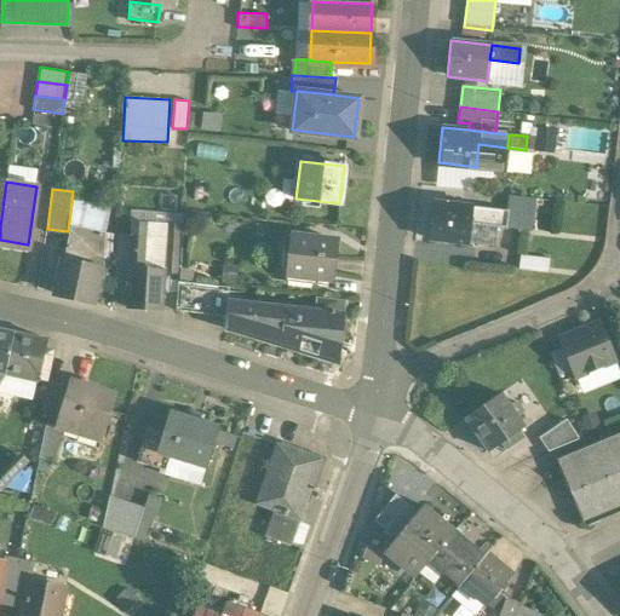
[(507,194),(506,208),(504,225),(530,229),(534,197),(507,194)]
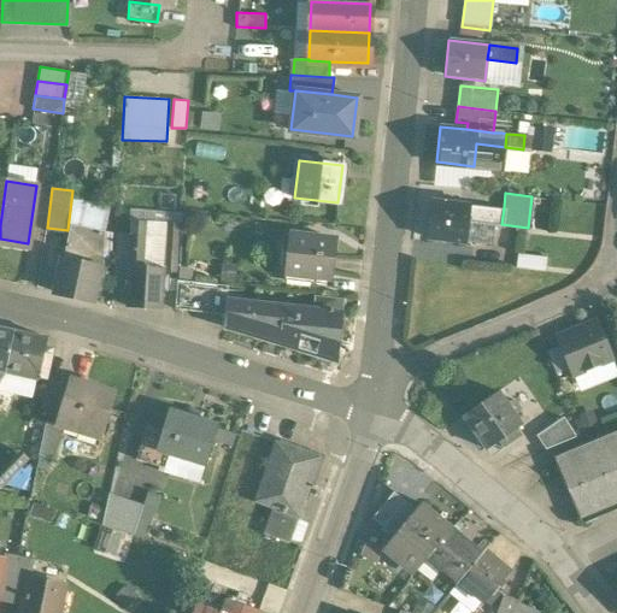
[(469,204),(430,199),(427,236),(464,241),(469,204)]
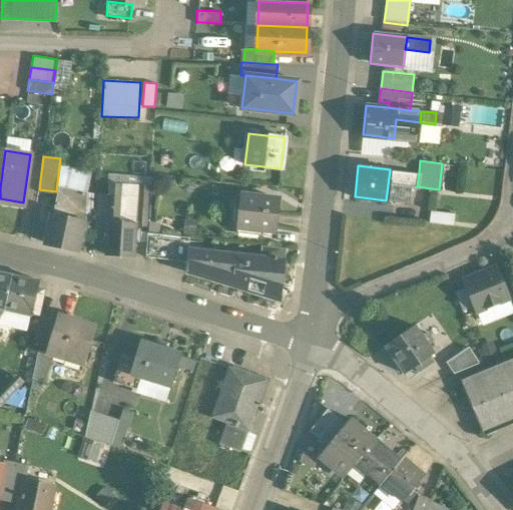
[(419,172),(390,169),(388,183),(417,186),(419,172)]
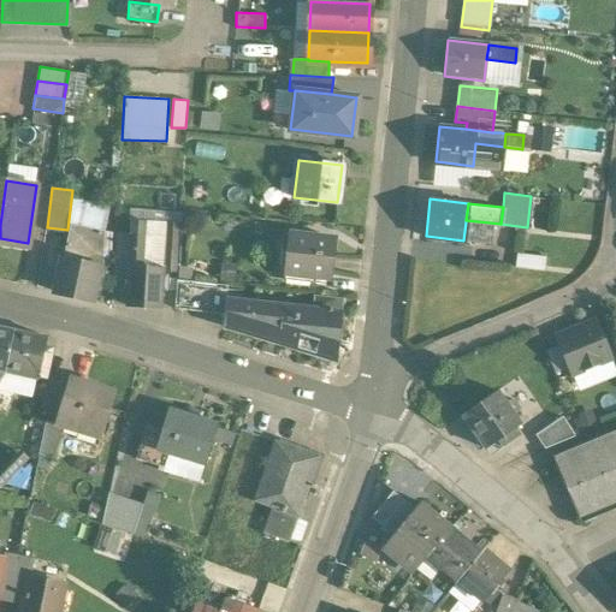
[(146,221),(132,220),(131,242),(144,243),(146,221)]
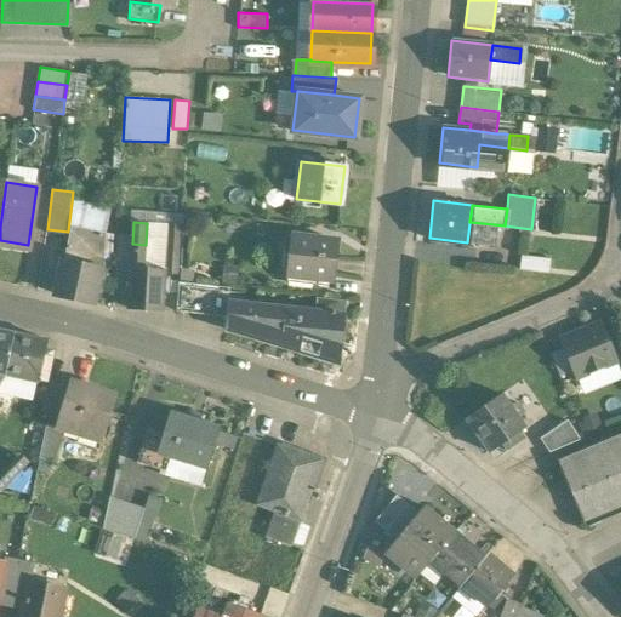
[(183,224),(166,223),(165,250),(181,250),(183,224)]
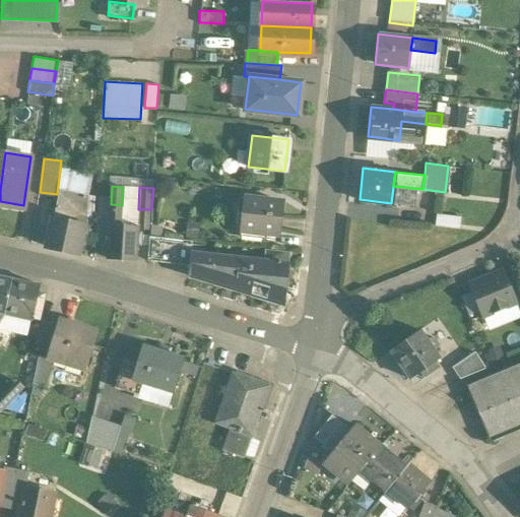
[(86,194),(60,189),(53,218),(84,225),(86,194)]
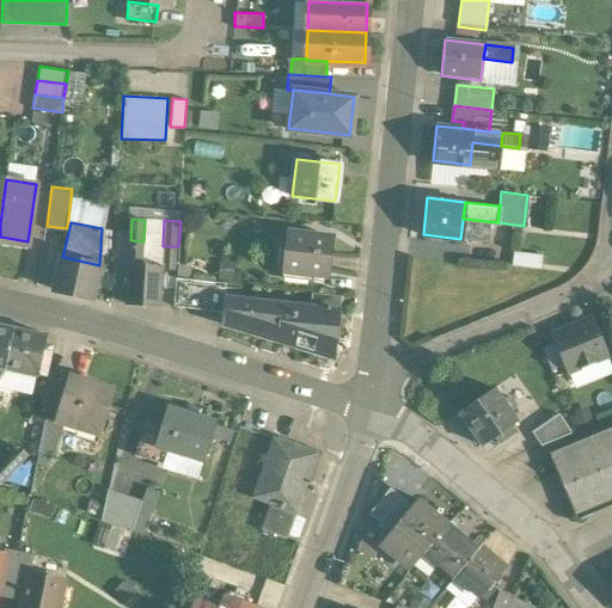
[(331,237),(288,232),(283,266),(310,269),(308,272),(326,275),(331,237)]
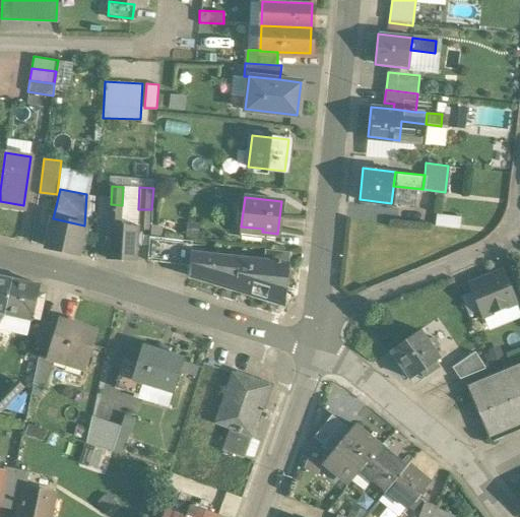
[(122,205),(111,204),(109,221),(109,222),(121,223),(122,205)]
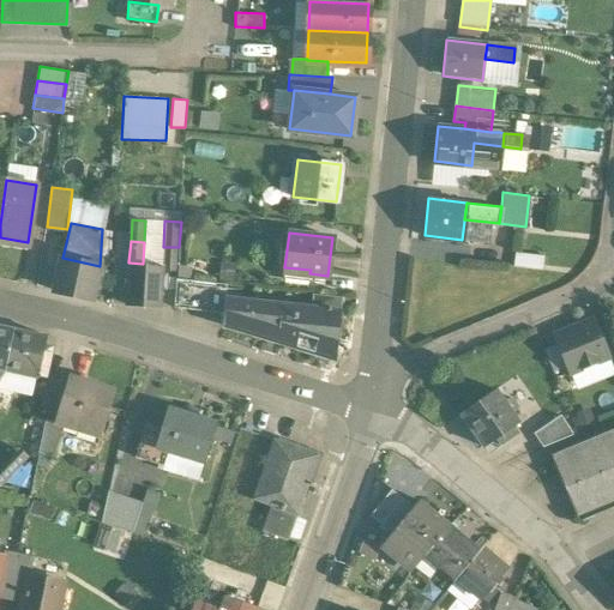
[(512,266),(541,269),(542,254),(513,252),(512,266)]
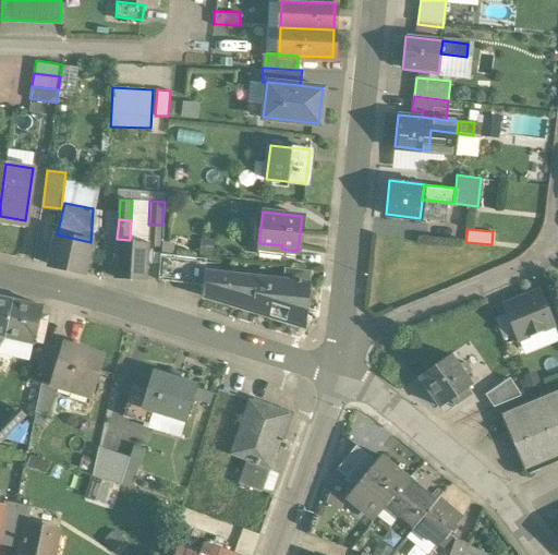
[(91,242),(57,234),(51,264),(83,270),(85,262),(91,263),(95,243),(91,242)]
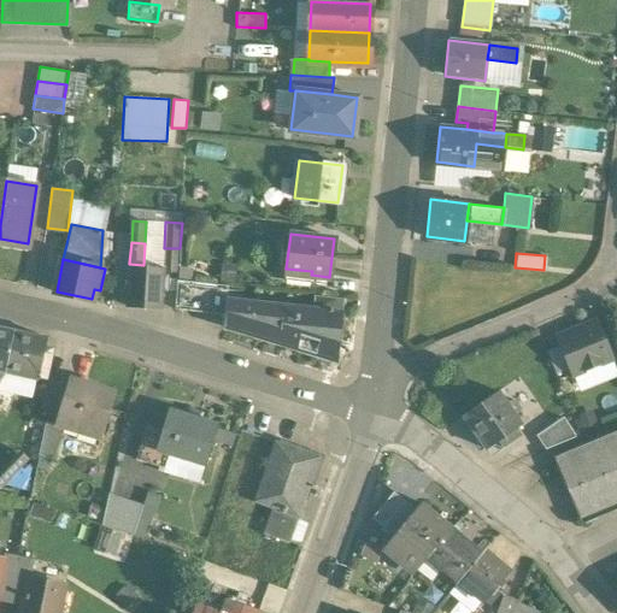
[(129,263),(115,261),(113,289),(128,290),(129,264),(129,263)]
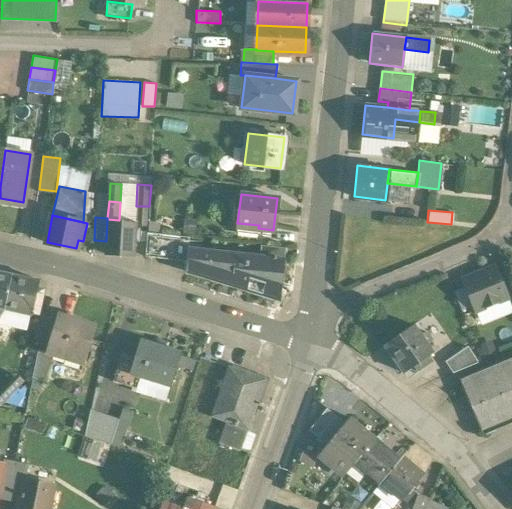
[(119,220),(107,219),(106,241),(105,253),(133,255),(135,221),(119,220)]
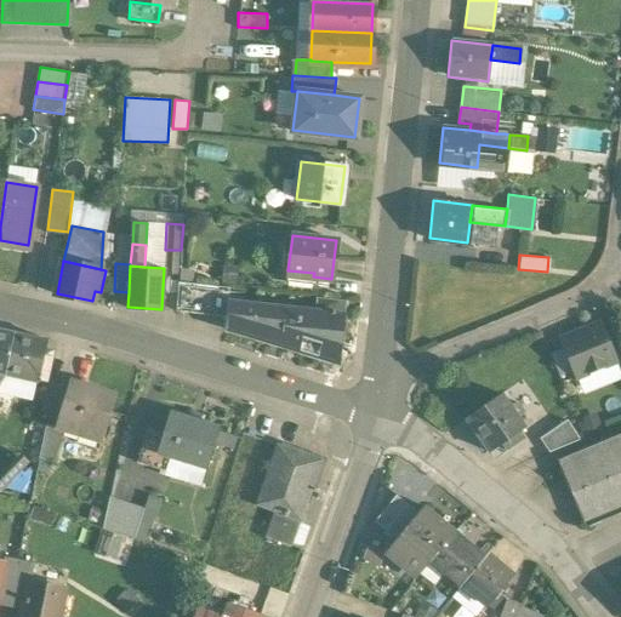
[(229,286),(177,280),(176,309),(227,315),(227,301),(228,301),(229,286)]
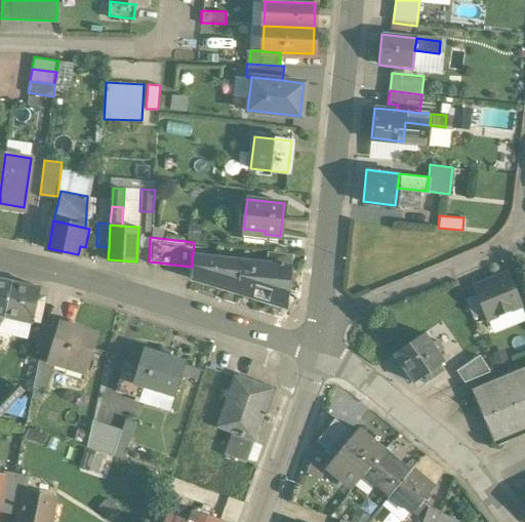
[(291,253),(267,250),(266,263),(290,266),(291,253)]
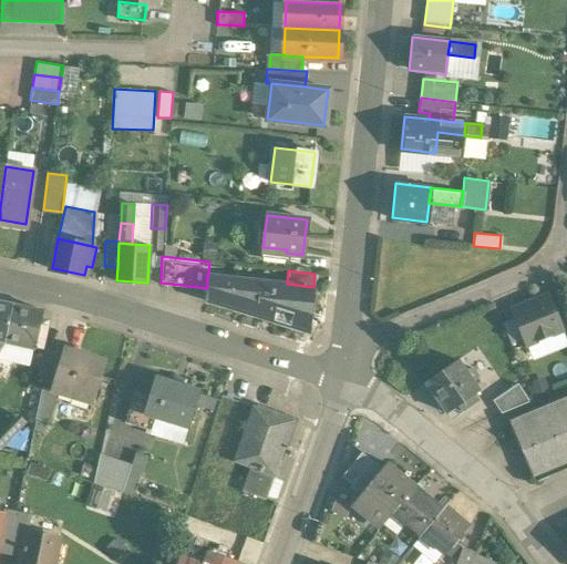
[(208,275),(207,275),(207,288),(207,298),(206,299),(301,328),(309,324),(313,287),(287,284),(208,275)]
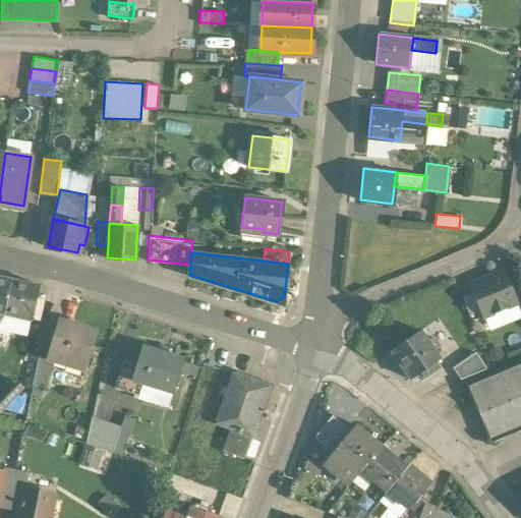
[(503,269),(468,283),(471,291),(479,310),(482,317),(516,302),(503,269)]
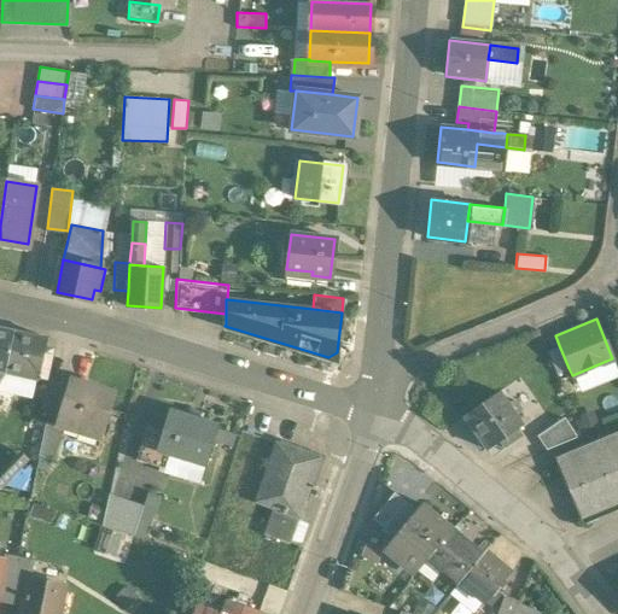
[(16,329),(0,326),(0,370),(6,372),(16,329)]
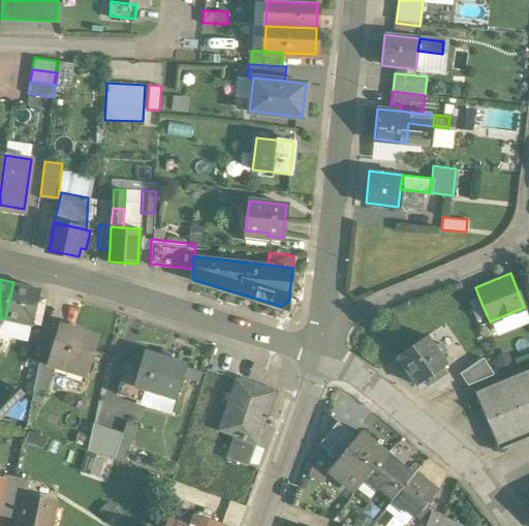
[(40,288),(13,282),(5,318),(18,321),(32,325),(33,322),(38,300),(40,288)]
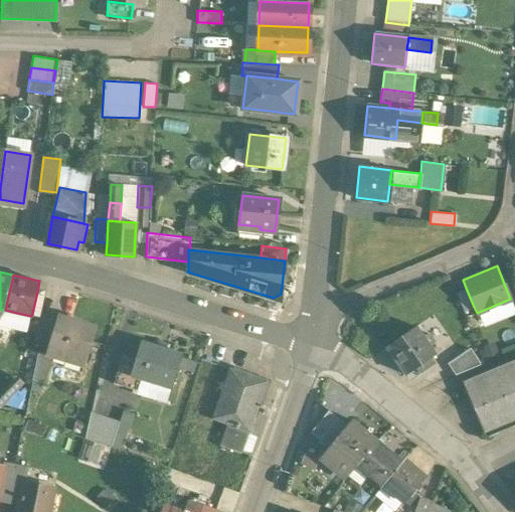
[(474,307),(466,288),(455,292),(463,311),(474,307)]
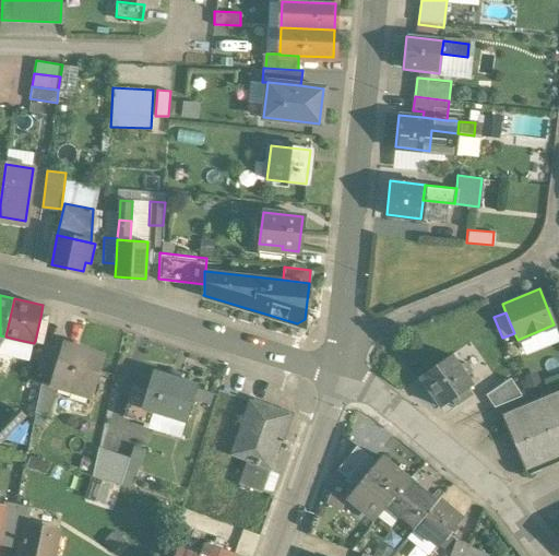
[(47,319),(40,317),(35,341),(42,342),(47,319)]
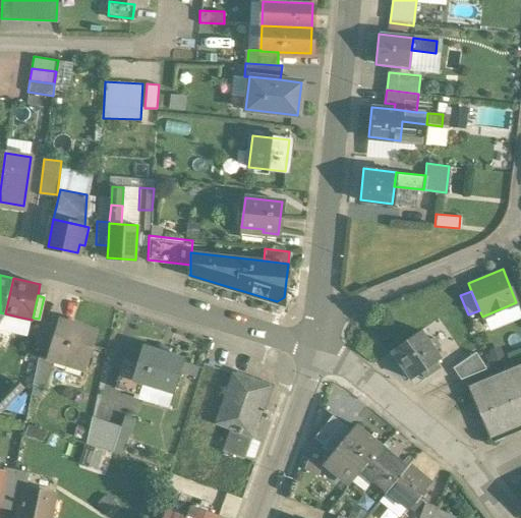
[(17,317),(5,313),(0,320),(0,321),(15,325),(17,317)]
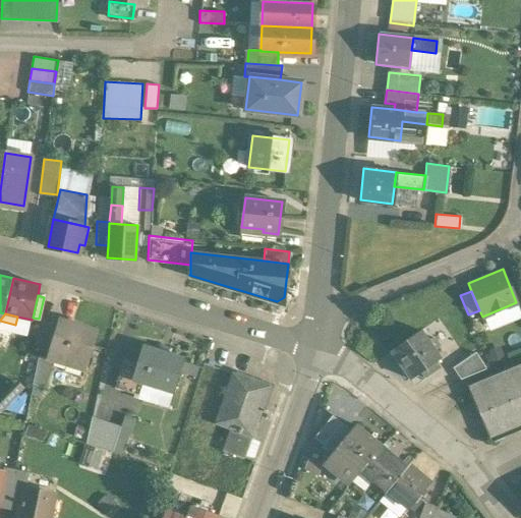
[(96,330),(59,319),(49,352),(85,364),(96,330)]
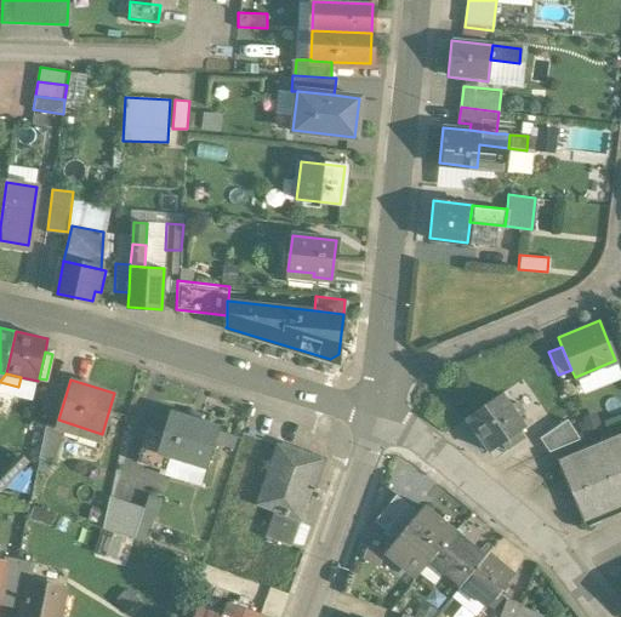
[(499,393),(465,417),(488,451),(500,443),(517,430),(523,427),(499,393)]
